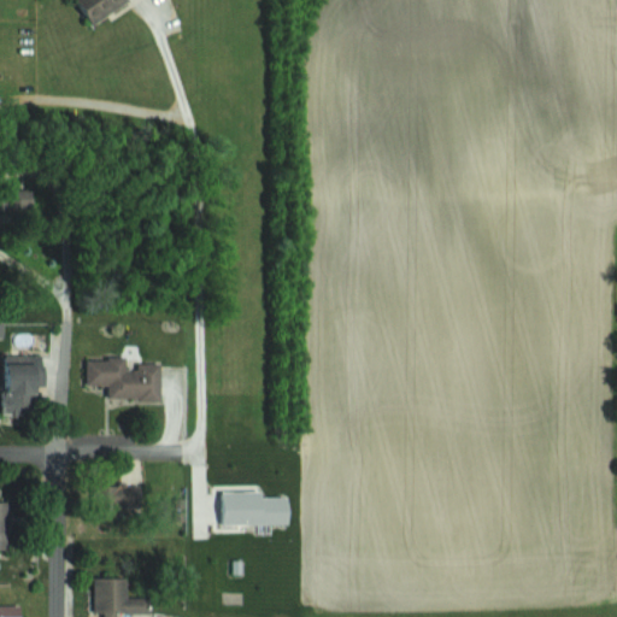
[(131,0),(78,0),(92,25),(133,3),(131,0)]
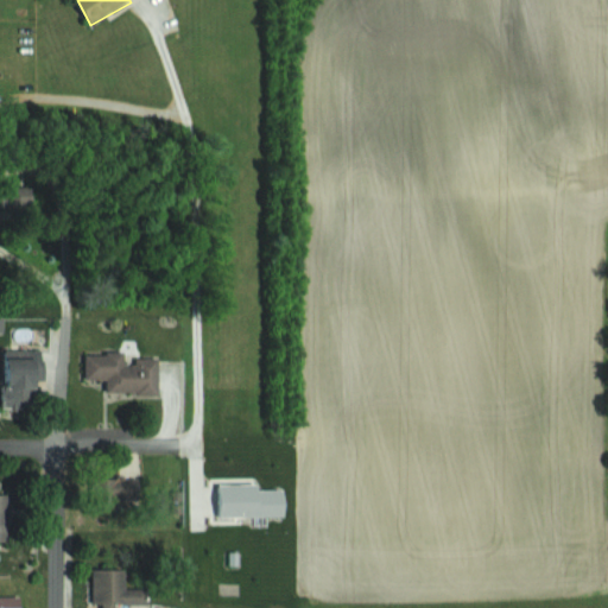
[(8,399),(43,400),(44,350),(10,350),(8,399)]
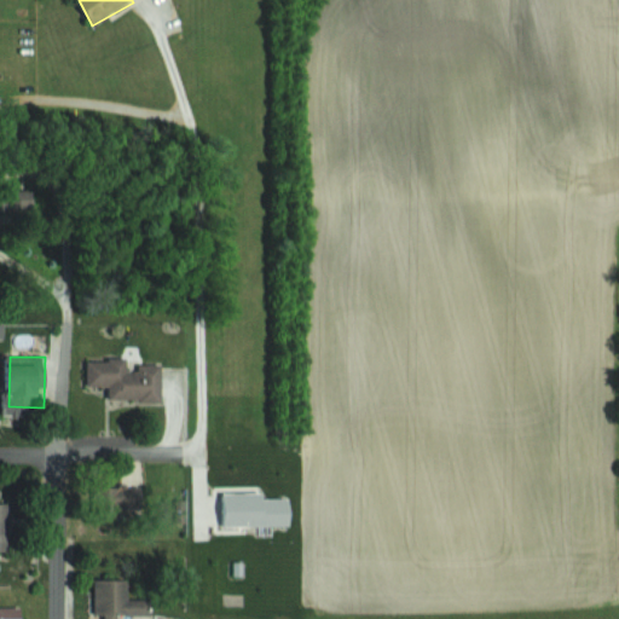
[(110,401),(162,401),(163,364),(129,364),(129,359),(90,358),(88,387),(110,387),(110,401)]
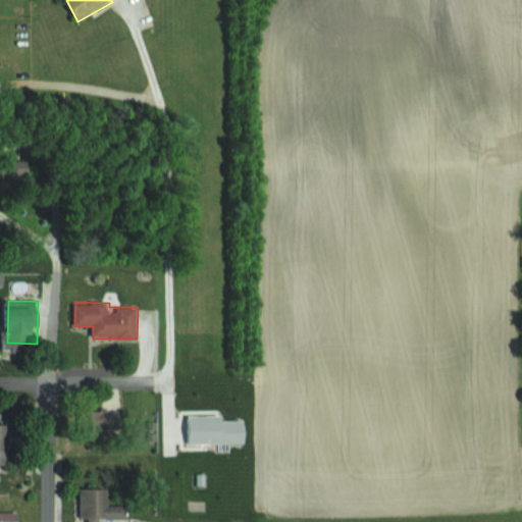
[(0,464),(8,465),(8,419),(4,419),(4,413),(0,413),(0,464)]
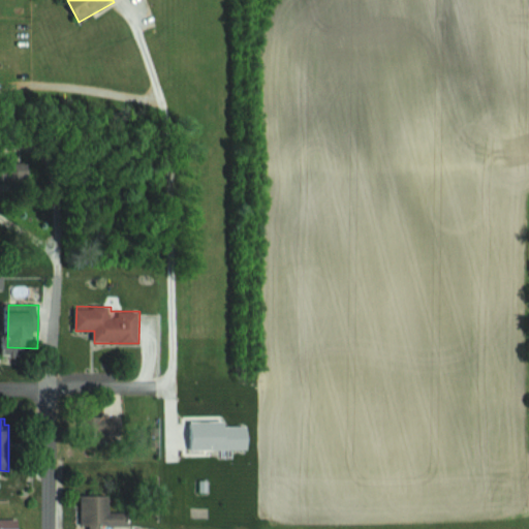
[(111,511),(111,495),(84,495),(84,528),(109,528),(110,526),(131,526),(131,511),(111,511)]
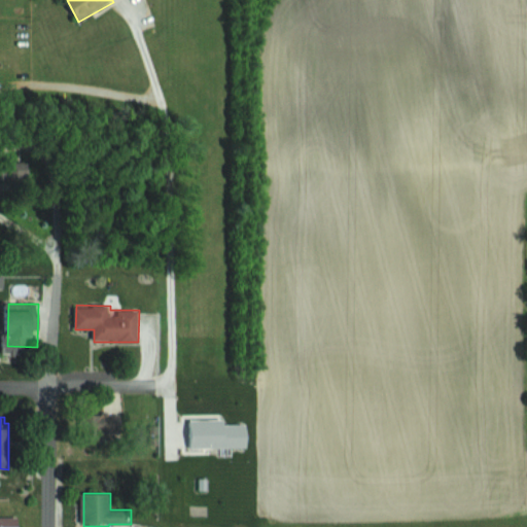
[(0,499),(0,502),(0,526),(18,526),(19,499),(0,499)]
